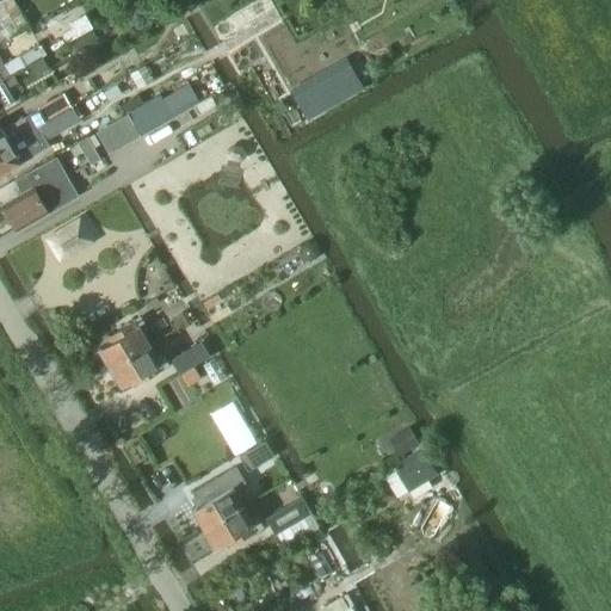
[(0,25),(8,41),(30,28),(13,0),(1,0),(0,1),(0,25)]
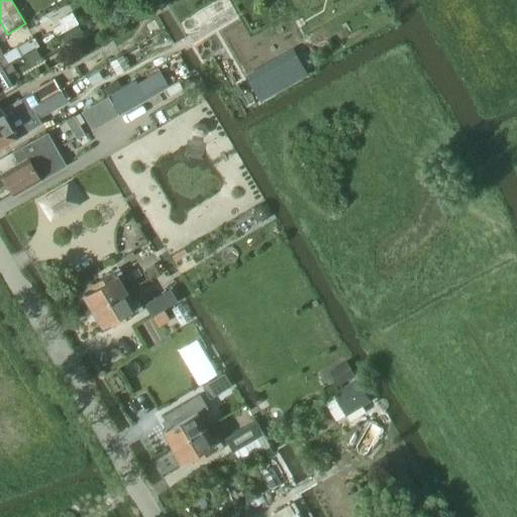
[(60,21),(50,26),(55,33),(64,28),(60,21)]
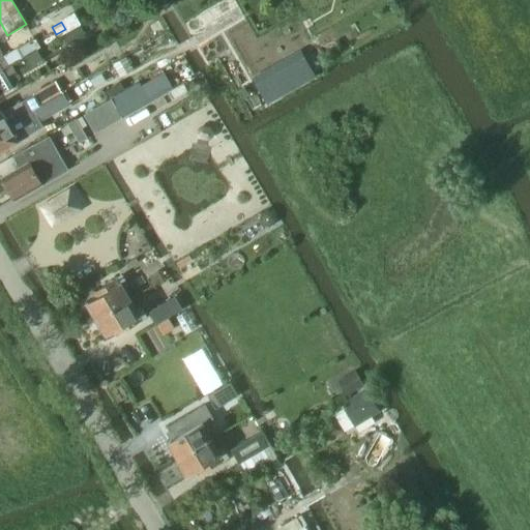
[(79,23),(60,33),(65,41),(83,31),(79,23)]
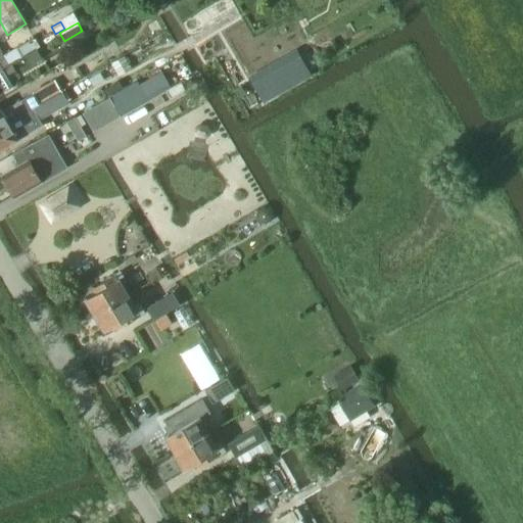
[(31,39),(3,55),(9,65),(37,49),(31,39)]
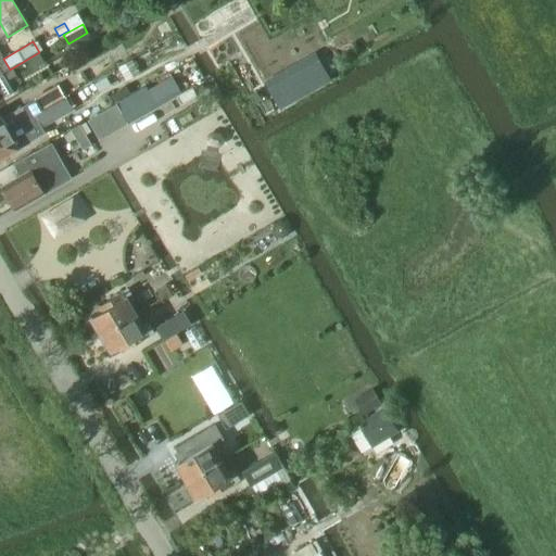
[(131,59),(117,67),(125,80),(138,73),(131,59)]
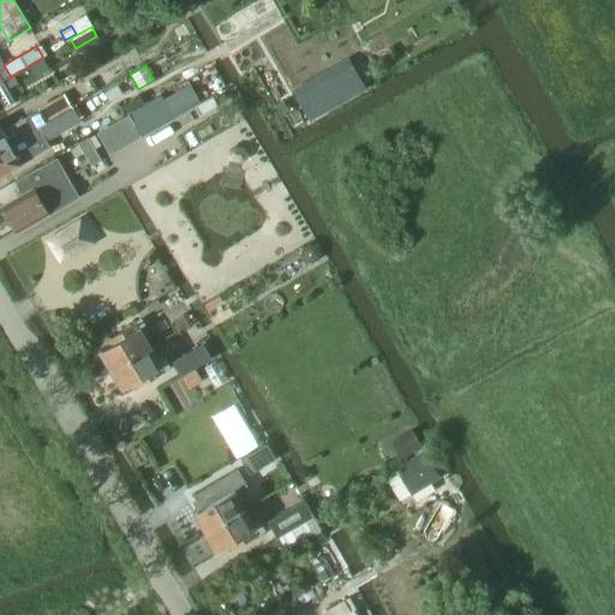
[(3,82),(0,83),(0,109),(15,102),(3,82)]
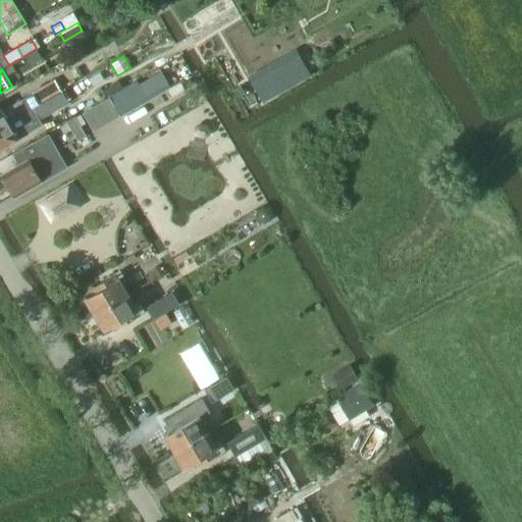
[(137,82),(111,97),(112,100),(121,116),(138,106),(147,101),(170,88),(161,71),(139,85),(137,82)]
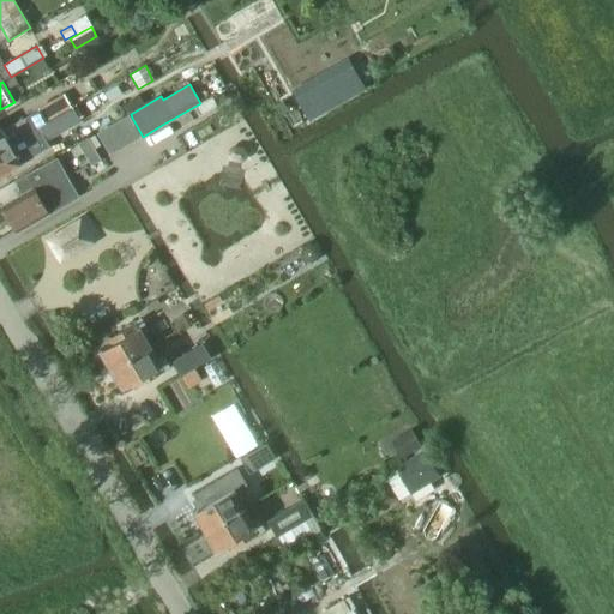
[(115,85),(103,92),(108,101),(121,94),(115,85)]
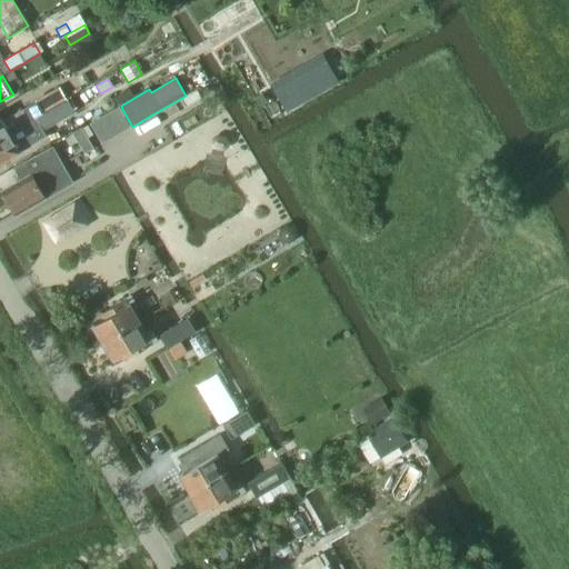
[(35,101),(42,113),(52,108),(67,100),(59,88),(35,101)]
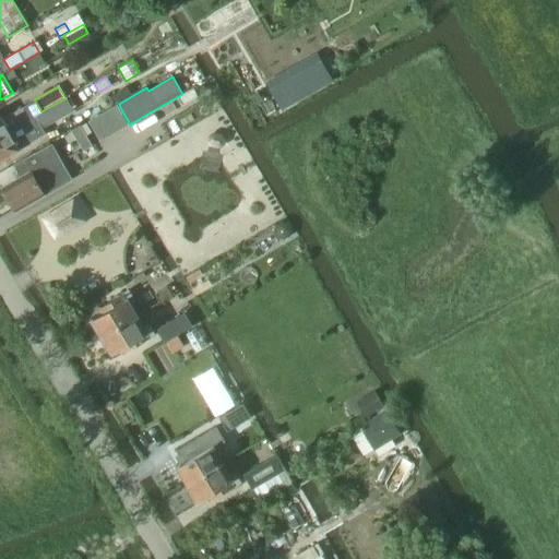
[(42,111),(34,116),(42,130),(74,111),(67,97),(66,98),(51,106),(42,111)]
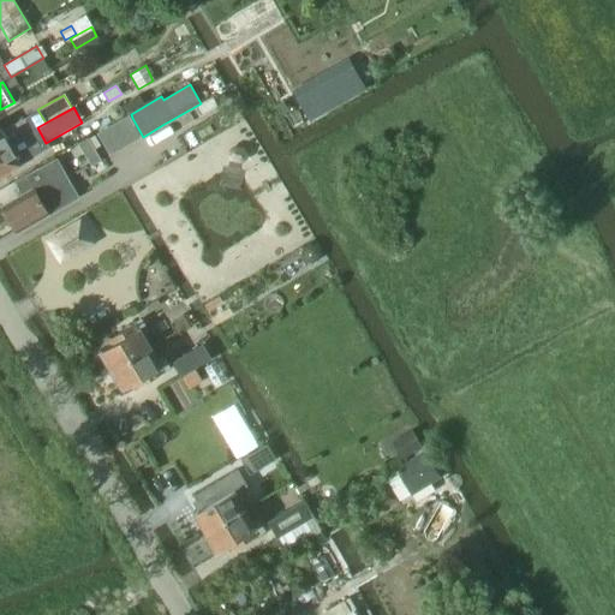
[(0,148),(31,131),(25,121),(4,133),(0,127),(0,148)]
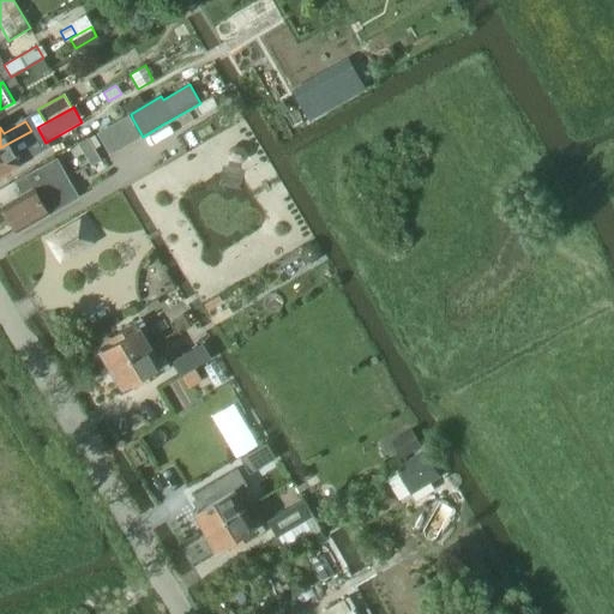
[(31,131),(0,148),(0,174),(20,163),(48,148),(46,143),(37,127),(31,131)]
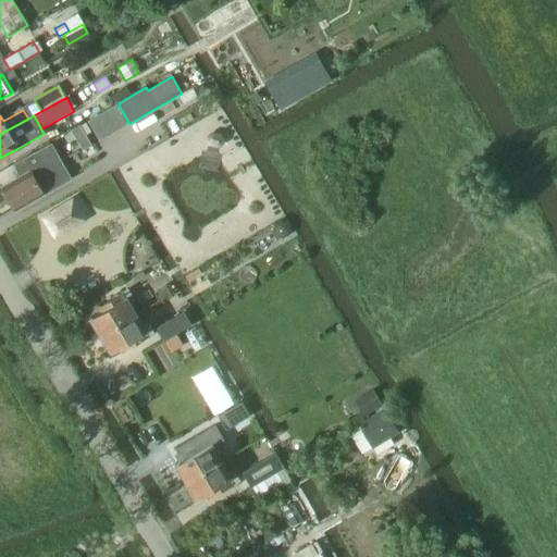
[(81,125),(71,131),(77,141),(87,136),(81,125)]
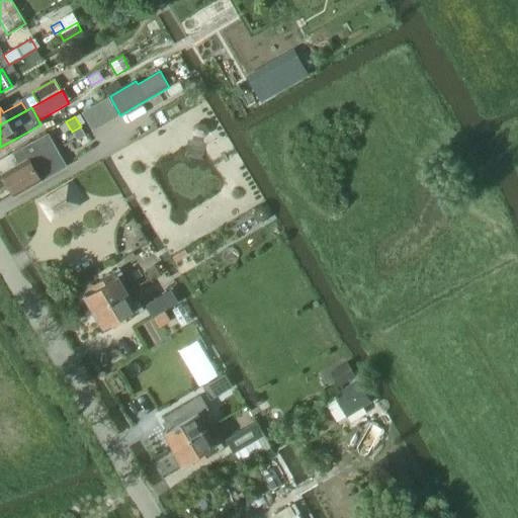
[(32,141),(0,159),(0,170),(14,195),(40,180),(65,166),(47,134),(32,142),(32,141)]
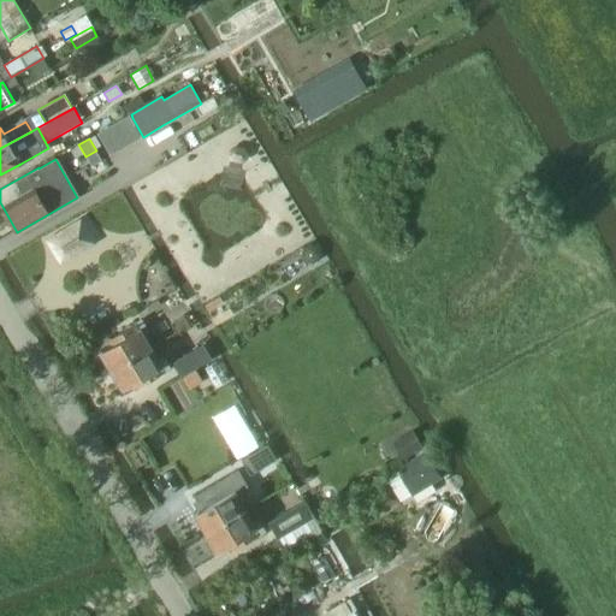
[(61,232),(48,241),(61,262),(75,254),(61,232)]
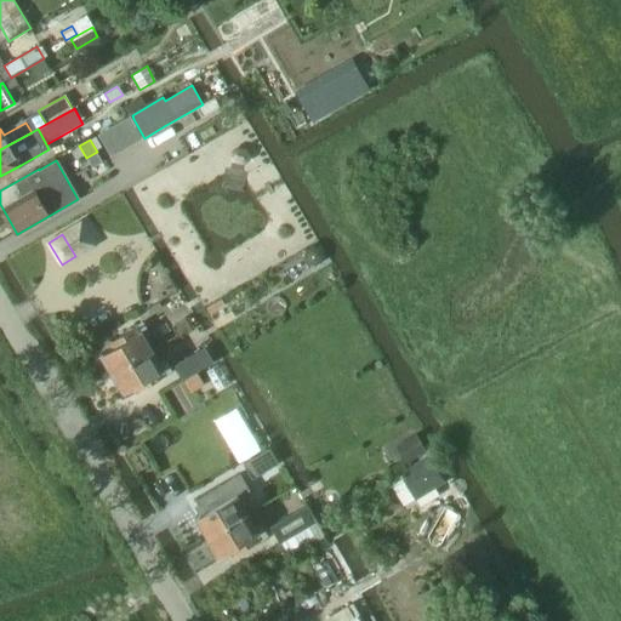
[(100,357),(97,358),(104,371),(107,370),(109,375),(151,351),(143,337),(149,334),(142,323),(109,342),(112,348),(98,355),(100,357)]
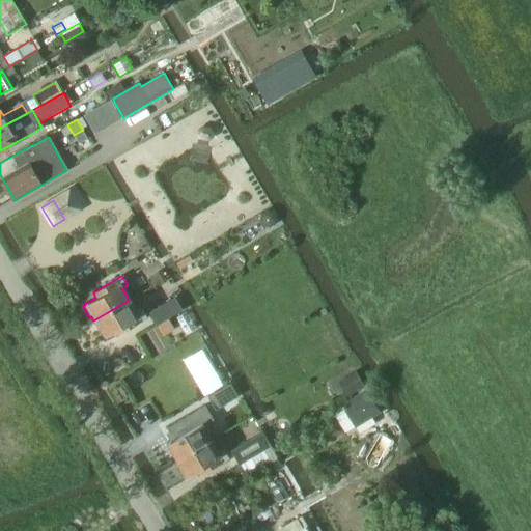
[(149,312),(157,325),(183,310),(175,298),(149,312)]
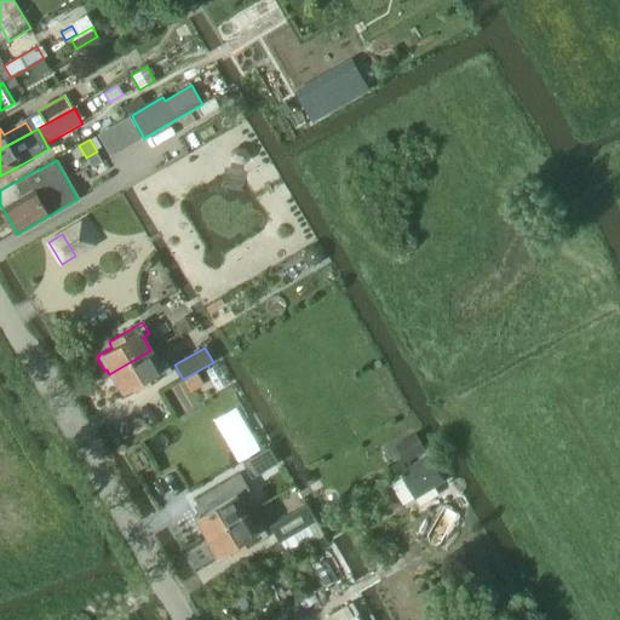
[(150,350),(109,374),(113,379),(110,380),(118,392),(120,391),(121,394),(133,385),(137,391),(171,372),(165,360),(159,363),(150,350)]
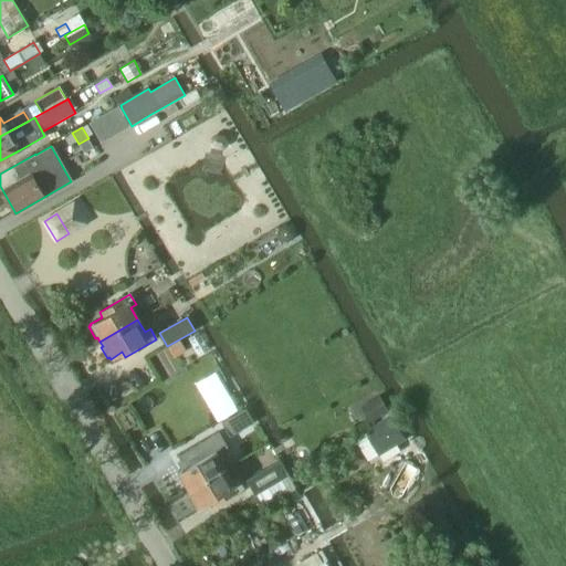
[(243,408),(231,415),(240,430),(252,423),(243,408)]
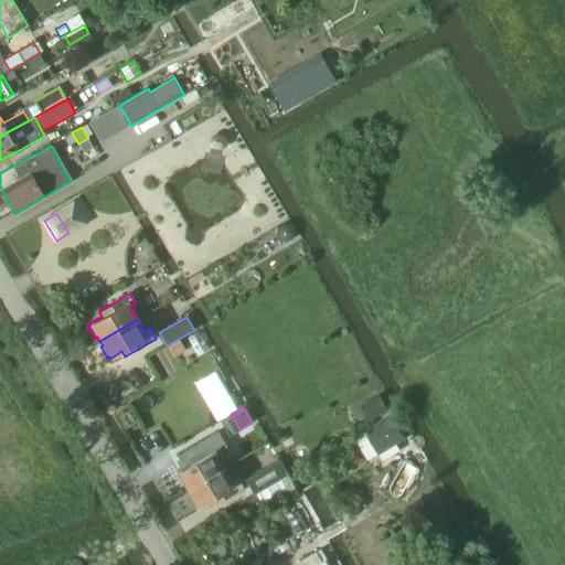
[(388,415),(363,430),(373,448),(400,433),(388,415)]
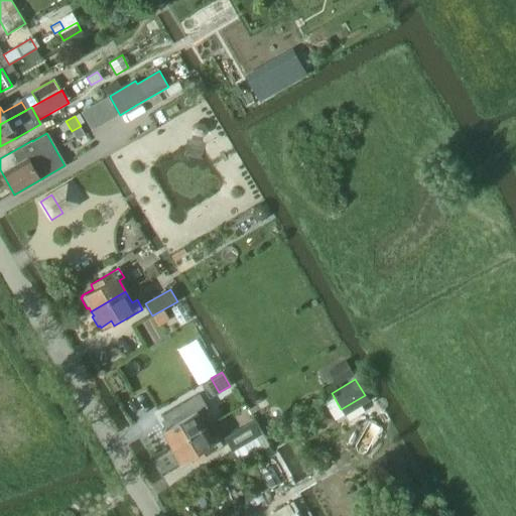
[(162,433),(160,434),(166,444),(168,443),(171,447),(206,427),(199,416),(204,414),(209,410),(200,393),(163,414),(169,426),(161,431),(162,433)]
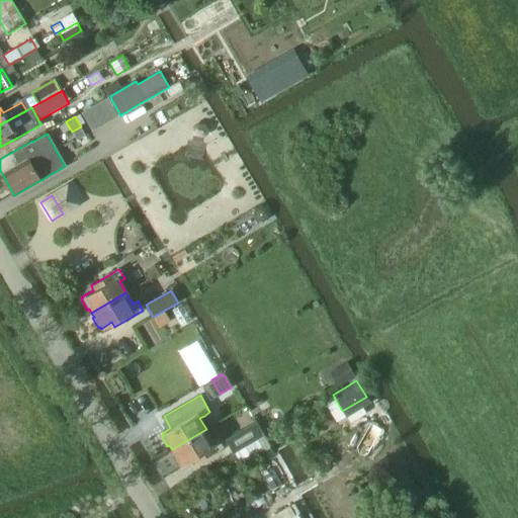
[(225,439),(233,453),(265,435),(257,421),(225,439)]
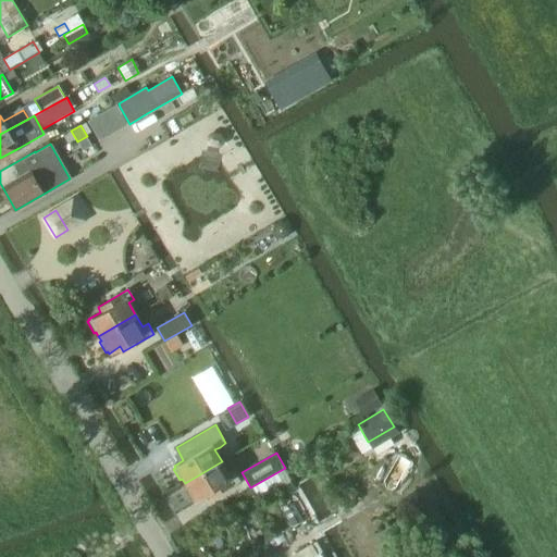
[(222,461),(185,483),(187,487),(185,489),(192,499),(194,498),(195,500),(207,493),(209,498),(239,481),(233,471),(229,473),(222,461)]
